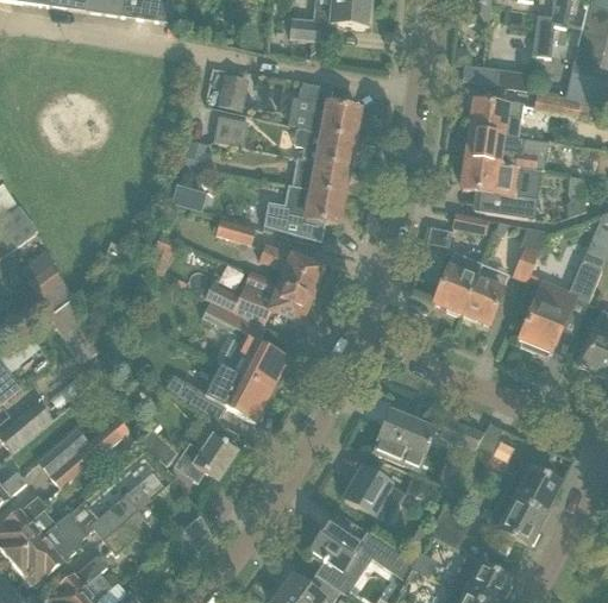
[(49,0),(49,4),(85,10),(86,0),(49,0)]
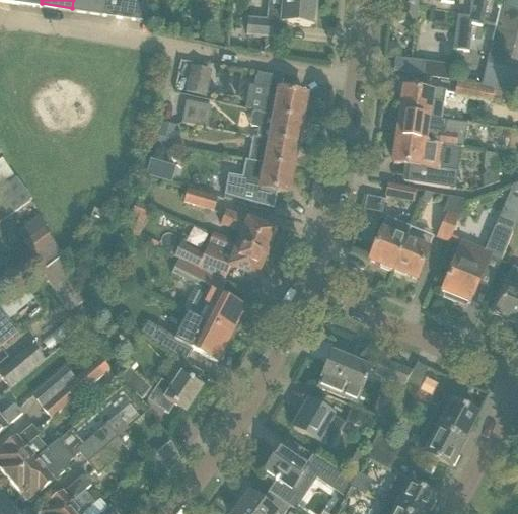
[(73,0),(72,8),(103,12),(105,0),(73,0)]
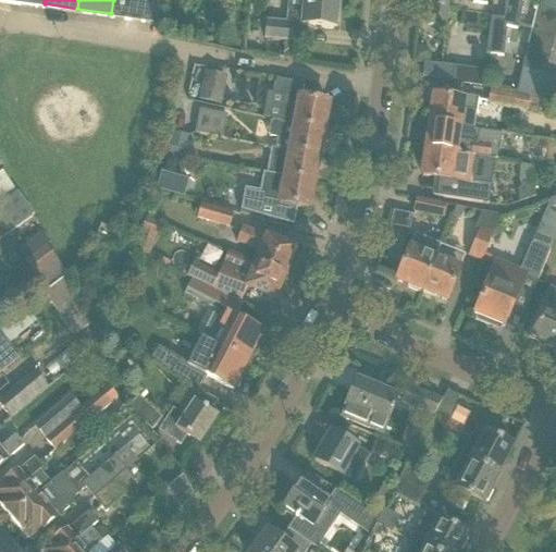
[(113,0),(111,13),(159,20),(161,0),(113,0)]
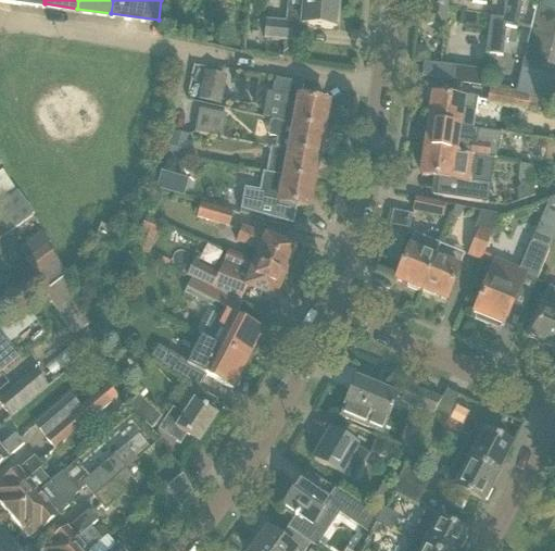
[(267,17),(265,35),(286,36),(295,37),(298,21),(337,24),(339,0),(287,0),(287,5),(286,19),(267,17)]
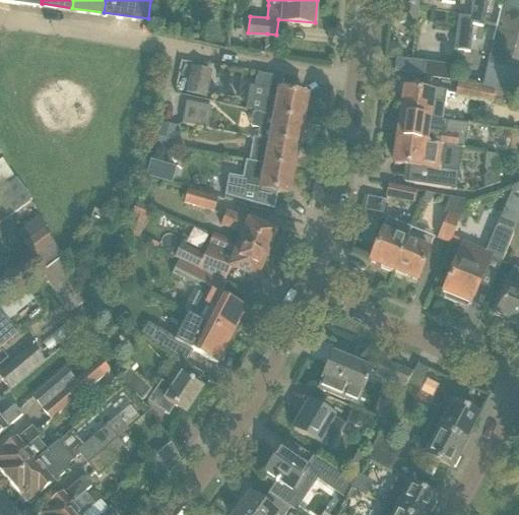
[(402,0),(400,19),(417,21),(419,0),(402,0)]
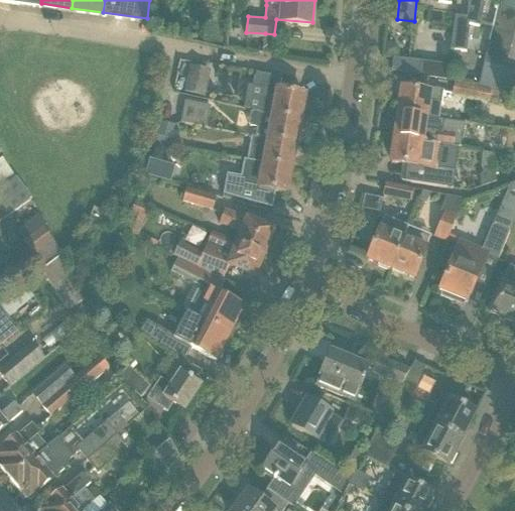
[(469,0),(468,13),(456,12),(451,45),(466,47),(470,20),(479,22),(484,0),(469,0)]
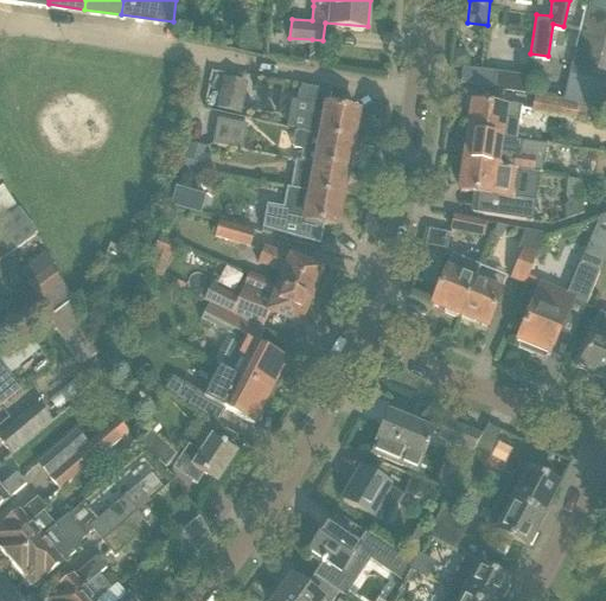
[(563,98),(562,98),(595,107),(597,103),(605,106),(605,77),(595,76),(605,31),(605,8),(586,4),(563,98)]
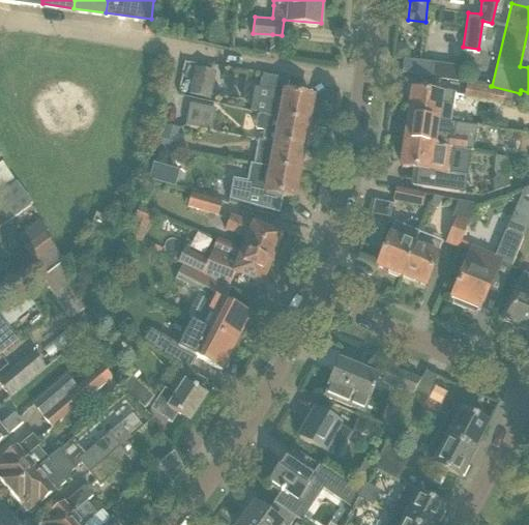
[(397,39),(395,53),(408,54),(409,48),(405,40),(397,39)]
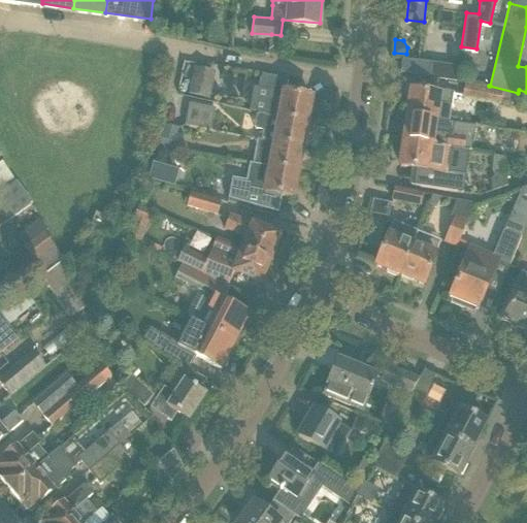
[(402,55),(401,69),(426,72),(428,58),(402,55)]
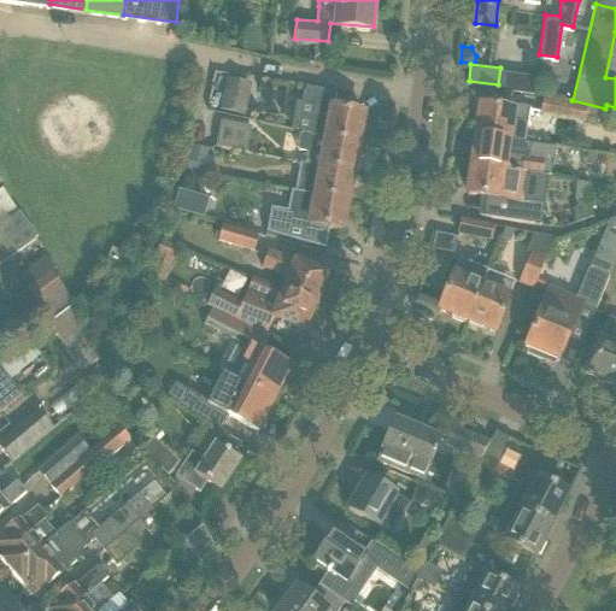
[(524,71),(522,89),(534,92),(537,72),(524,71)]
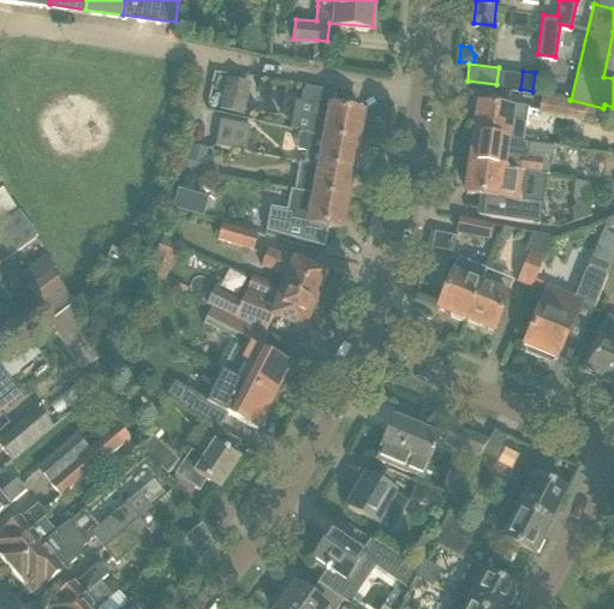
[(305,82),(302,97),(302,99),(316,102),(310,129),(357,138),(363,109),(333,103),(337,88),(305,82)]
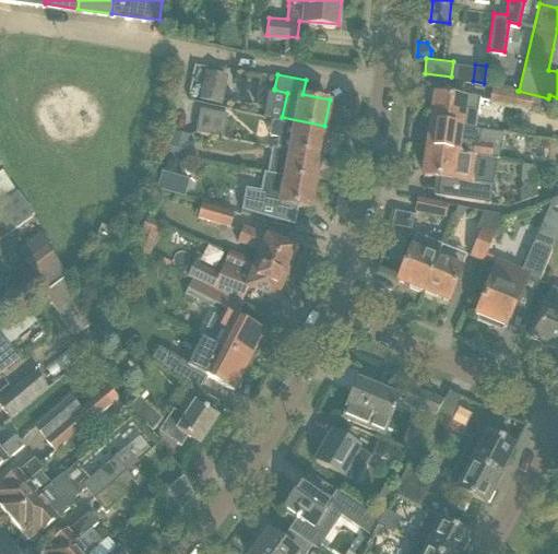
[(204,82),(201,95),(224,101),(227,87),(204,82)]
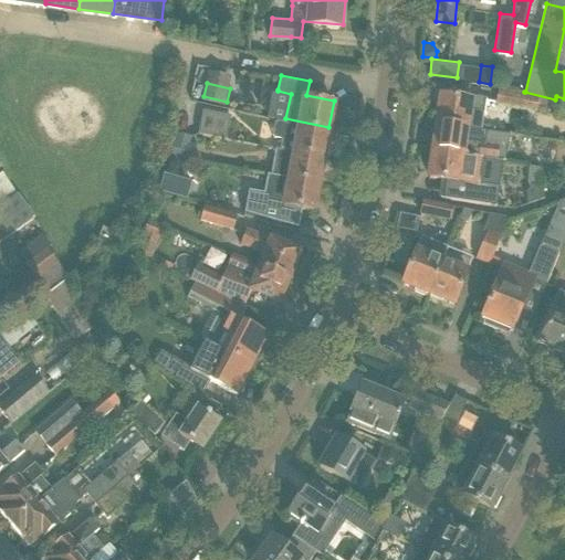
[(524,92),(525,92),(499,85),(495,101),(536,109),(536,107),(547,109),(548,105),(554,106),(555,99),(524,92)]
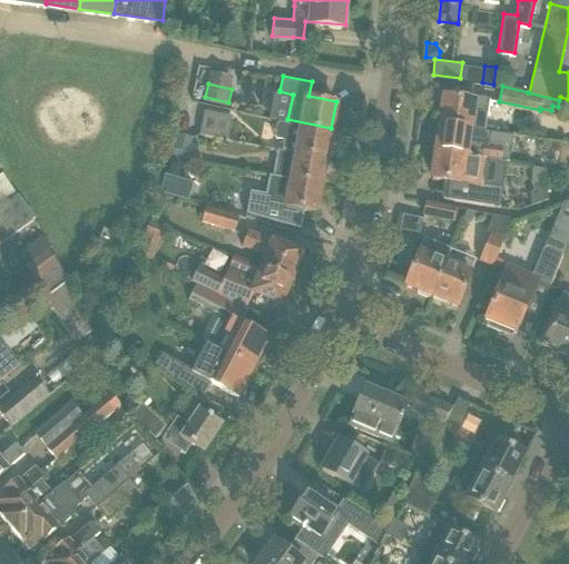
[(444,94),(441,121),(471,126),(487,128),(491,96),(473,94),(472,98),(444,94)]
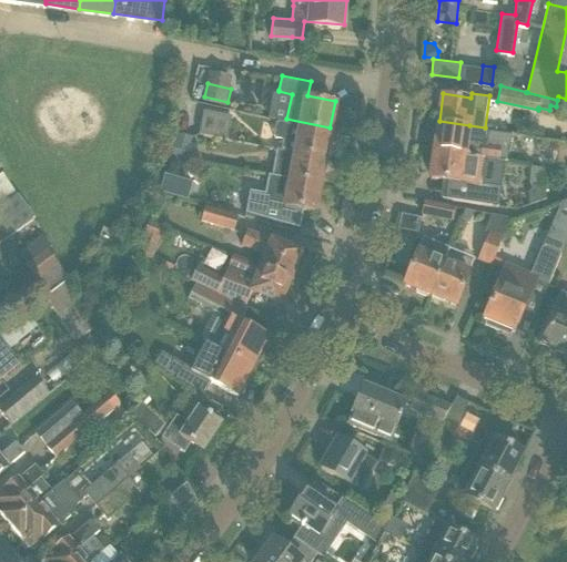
[(203,109),(200,131),(228,136),(231,113),(203,109)]
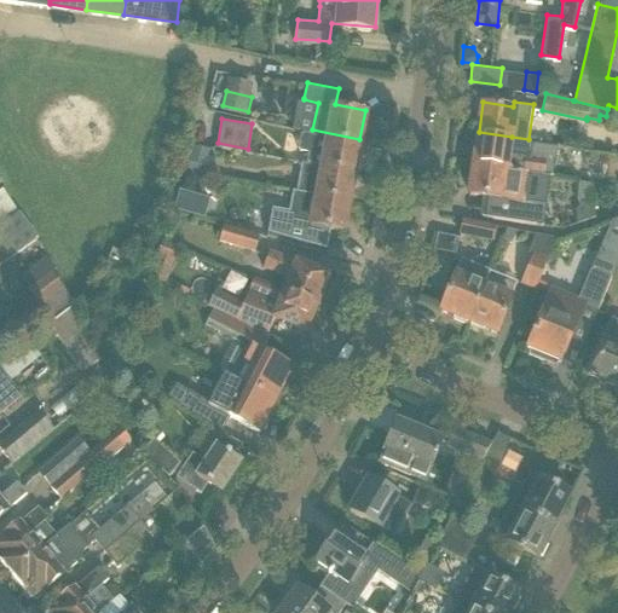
[(359,139),(312,129),(312,131),(305,129),(301,131),(299,144),(301,148),(309,149),(307,158),(354,168),(359,139)]
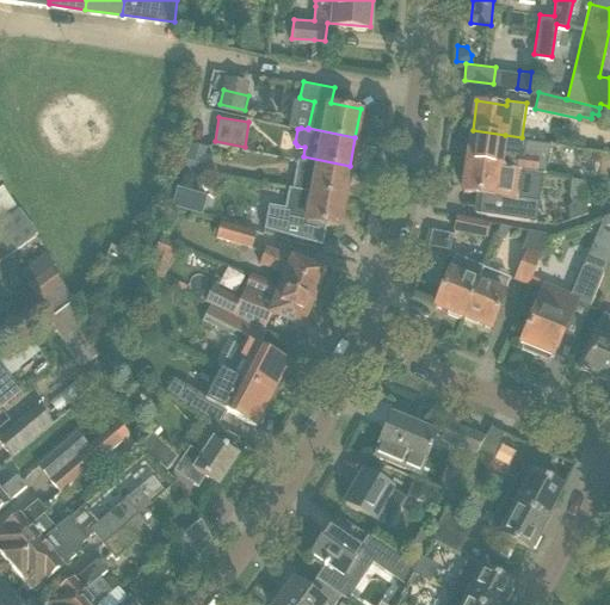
[(473,130),(468,159),(523,166),(523,167),(537,170),(540,152),(524,149),(525,137),(522,137),(505,135),(473,130)]
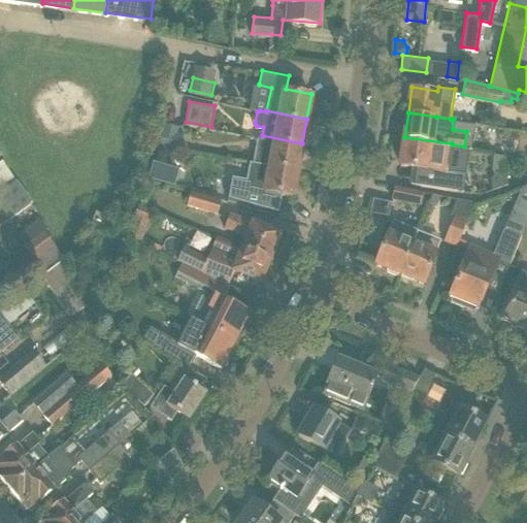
[(160,142),(180,146),(184,132),(177,131),(179,124),(165,121),(160,142)]
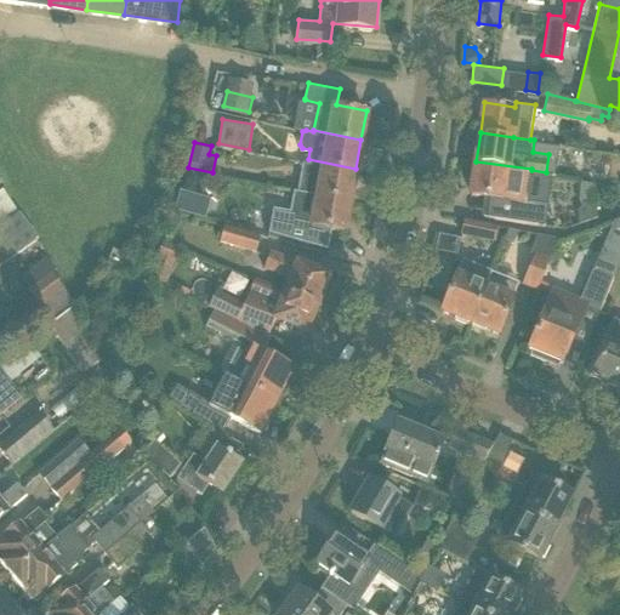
[(356,169),(308,159),(308,160),(306,160),(300,188),(350,198),(356,169)]
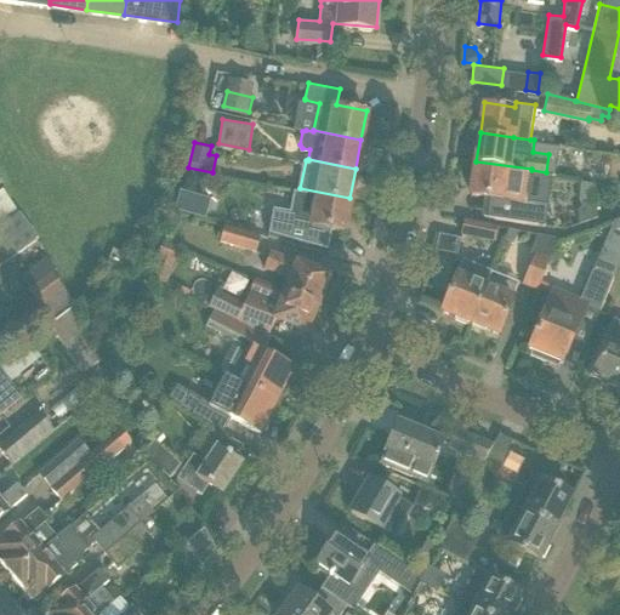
[(476,161),(472,192),(484,193),(498,195),(495,215),(527,220),(539,221),(541,200),(529,199),(528,199),(532,170),(532,169),(476,161)]
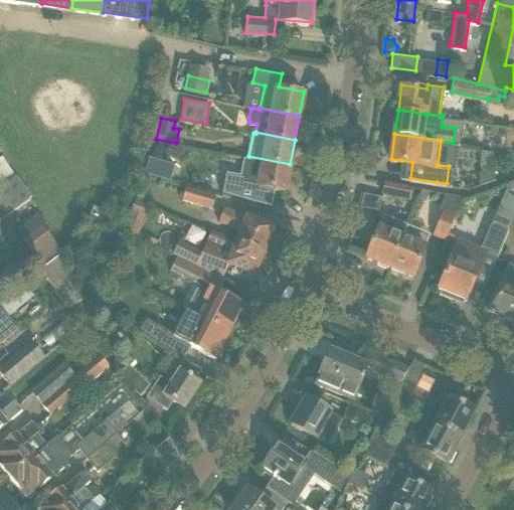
[(2,154),(0,154),(0,180),(2,184),(16,174),(2,154)]
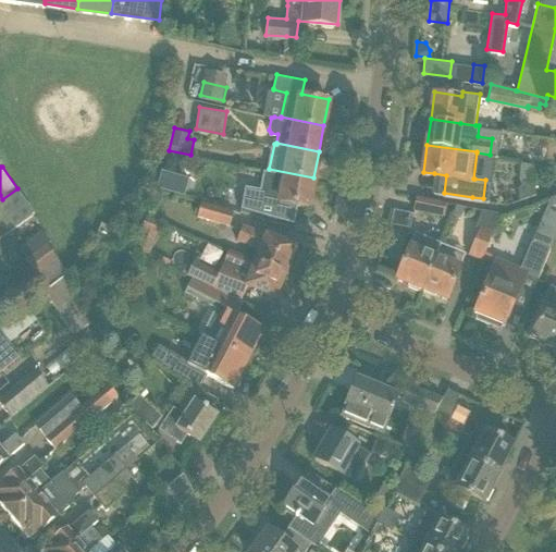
[(313,178),(269,169),(264,168),(258,200),(281,205),(281,204),(282,199),(309,205),(313,178)]
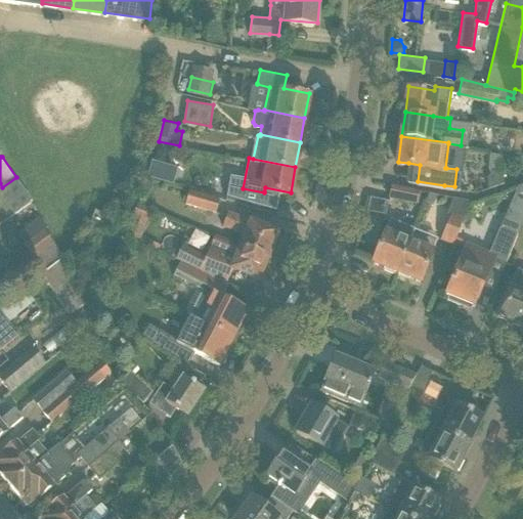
[(151,159),(147,173),(174,181),(178,166),(151,159)]
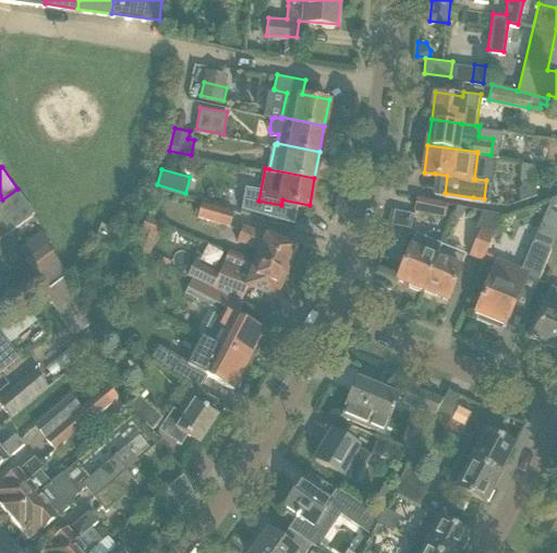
[(523,182),(519,187),(520,199),(536,193),(535,182),(523,182)]
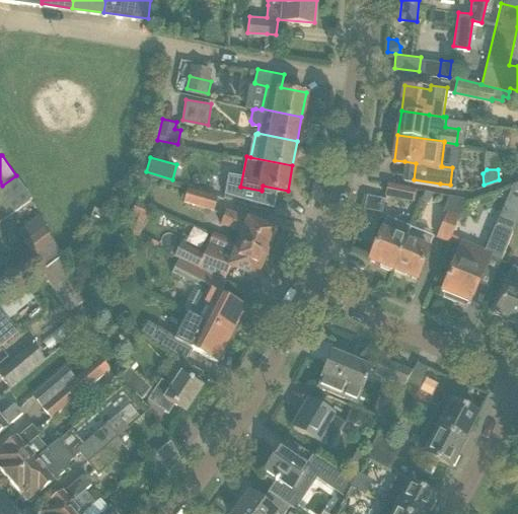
[(0,198),(9,211),(29,196),(16,175),(2,186),(0,187),(0,198)]
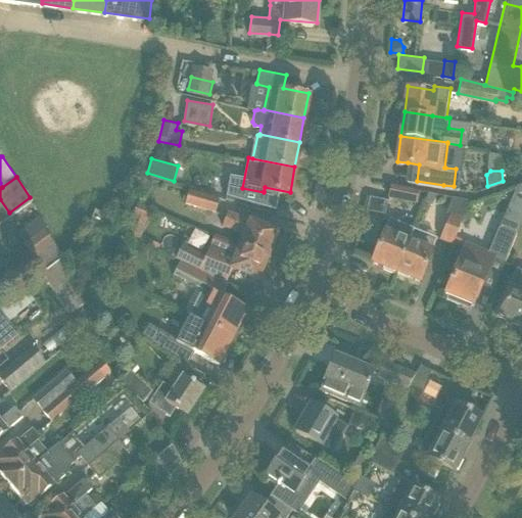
[(415,199),(418,188),(392,182),(389,194),(415,199)]
